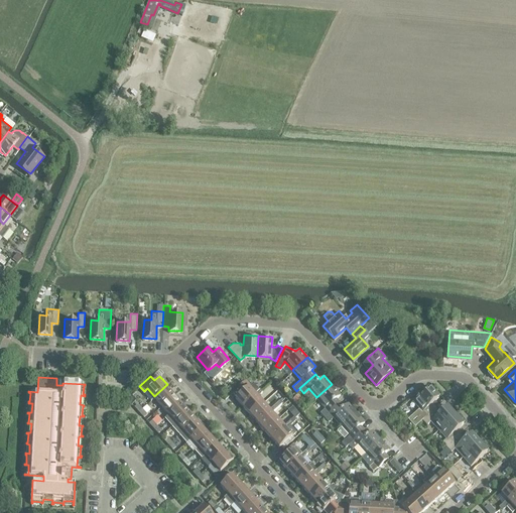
[(256,393),(254,391),(259,387),(253,380),(250,383),(246,379),(232,390),(236,395),(235,396),(242,405),(256,393)]
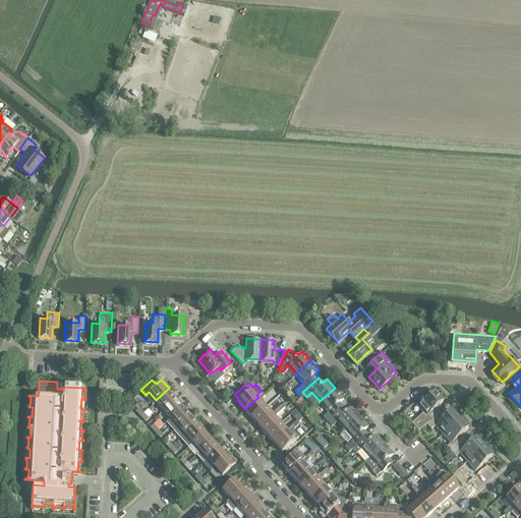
[(163,408),(176,396),(169,388),(156,400),(163,408)]
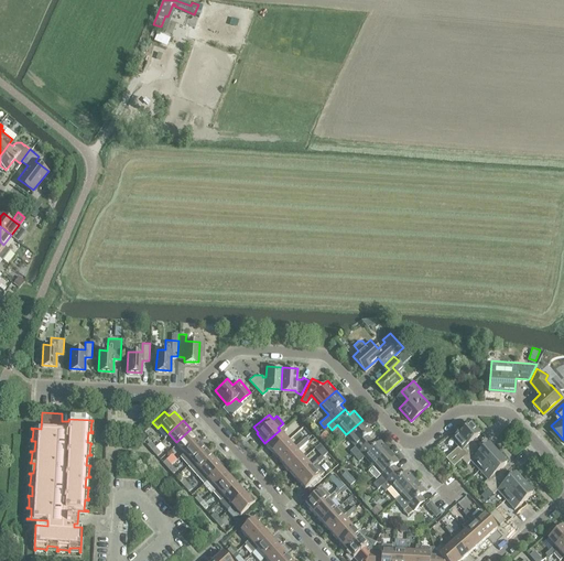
[(371,430),(362,420),(346,434),(355,444),(349,450),(354,454),(371,439),(367,434),(371,430)]
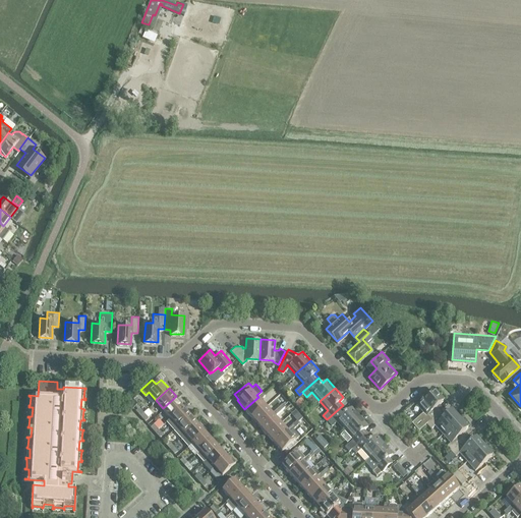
[(441,409),(437,405),(443,399),(435,390),(428,395),(426,394),(416,403),(425,413),(421,417),(426,422),(441,409)]
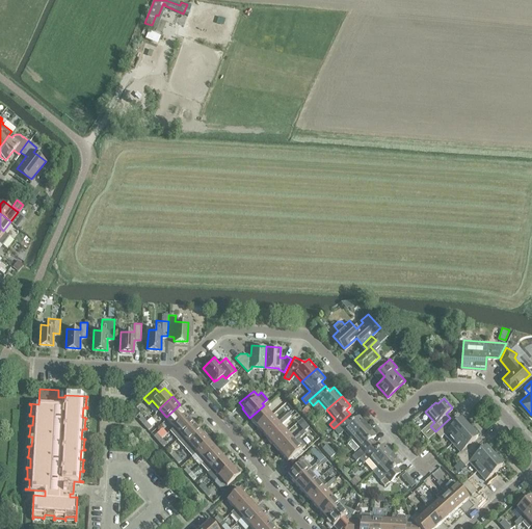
[(267,399),(262,403),(264,405),(249,418),(258,426),(271,414),(265,406),(270,402),(267,399)]
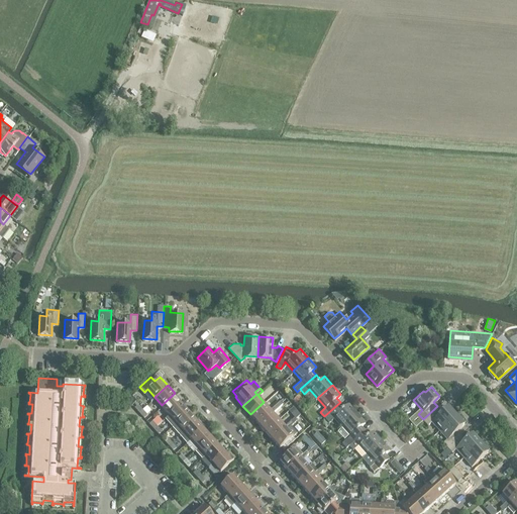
[(162,405),(169,413),(182,402),(175,393),(162,405)]
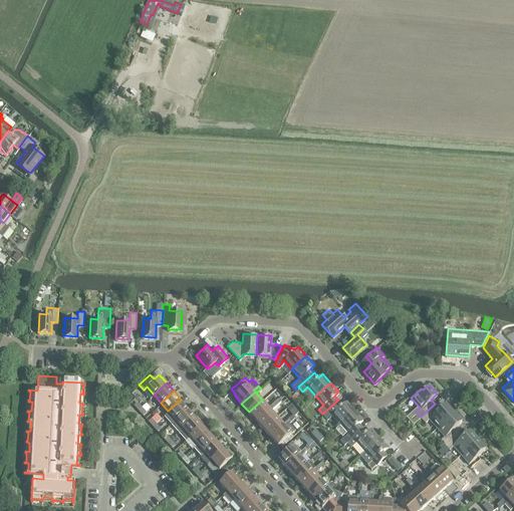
[(297,391),(291,396),(295,401),(301,396),(297,391)]
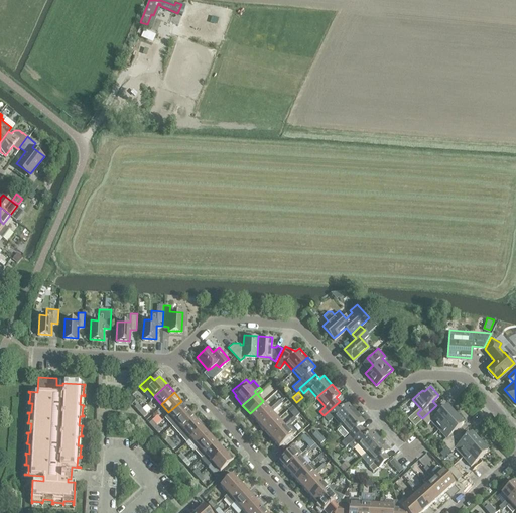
[(181,401),(168,412),(175,420),(188,409),(181,401)]
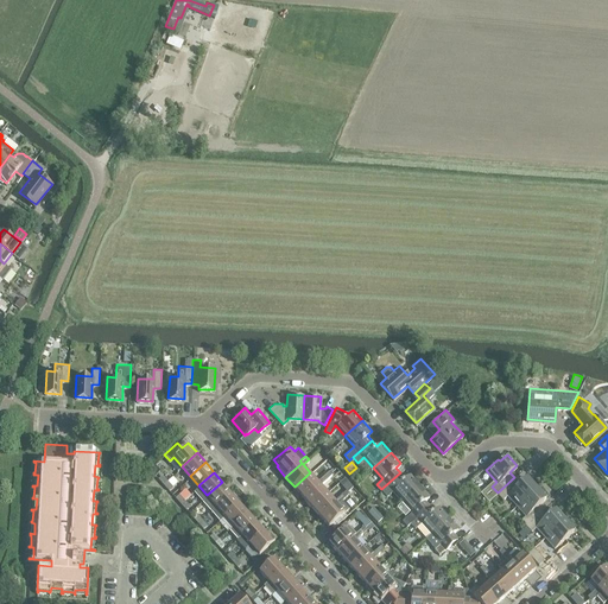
[(303,496),(318,482),(320,484),(325,478),(323,475),(317,481),(310,472),(295,487),(303,496)]
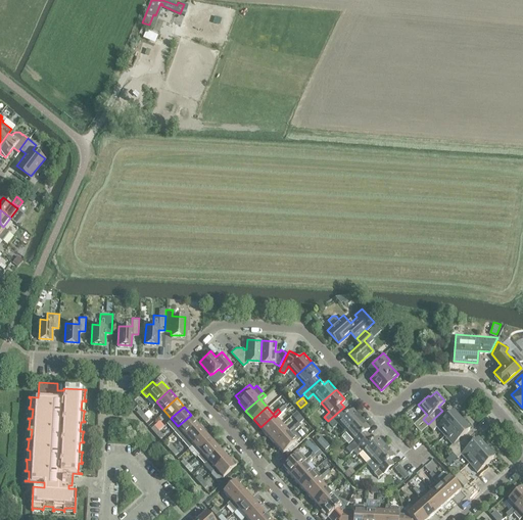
[(346,430),(361,417),(352,408),(348,412),(344,407),(328,421),(332,426),(338,421),(346,430)]
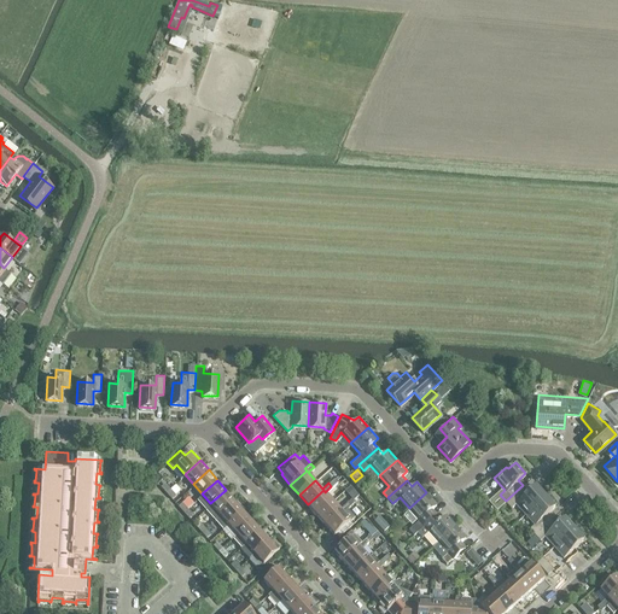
[(523,485),(506,501),(511,507),(516,502),(525,513),(544,495),(535,484),(528,491),(523,485)]
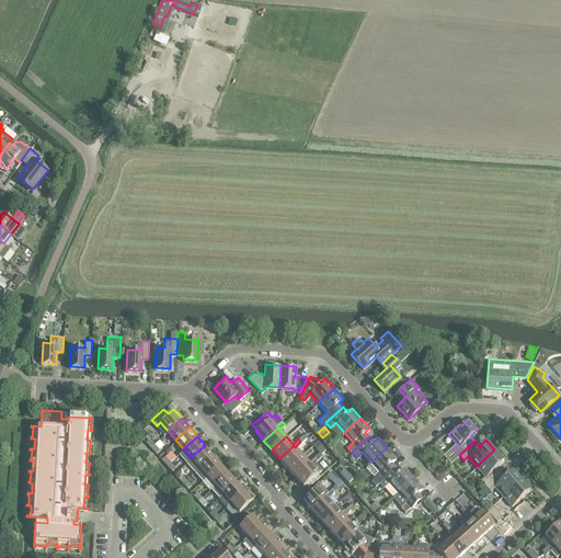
[(195,469),(213,454),(205,445),(191,457),(192,458),(187,462),(195,469)]
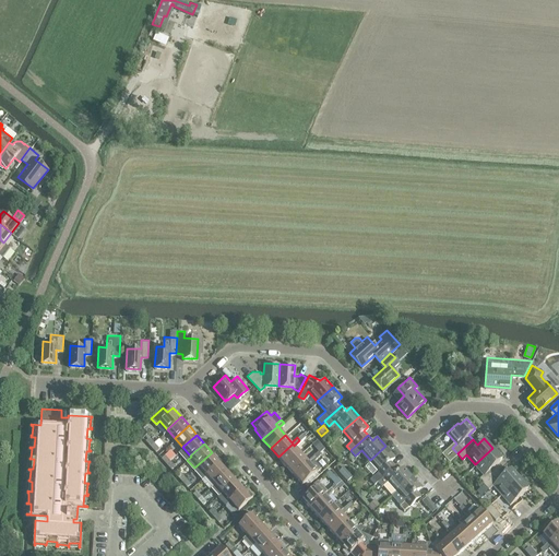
[(300,452),(294,446),(293,444),(278,457),(286,465),(300,452)]
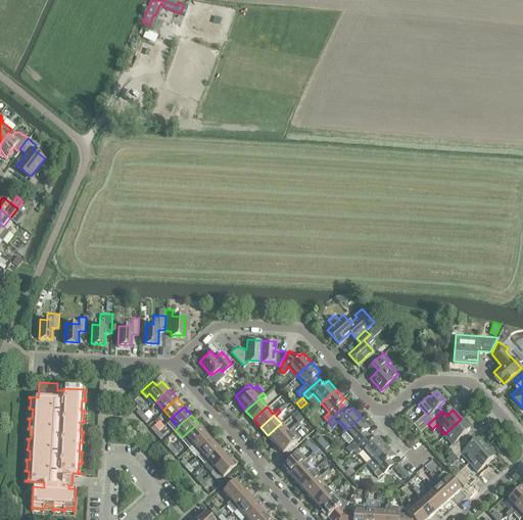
[(369,426),(361,417),(346,430),(354,439),(345,446),(350,452),(353,448),(369,434),(365,430),(369,426)]
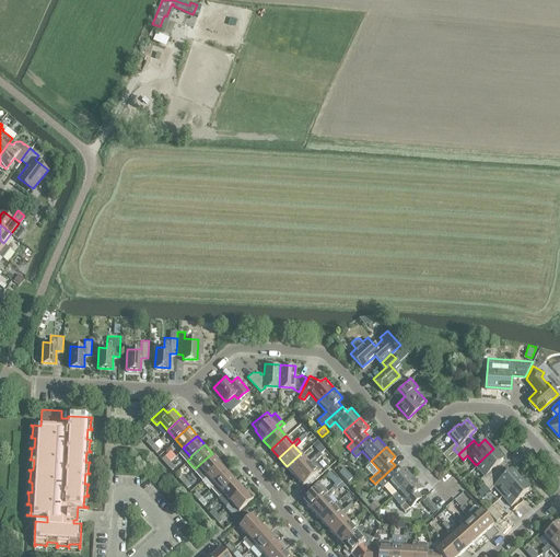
[(172,449),(165,453),(170,460),(176,455),(172,449)]
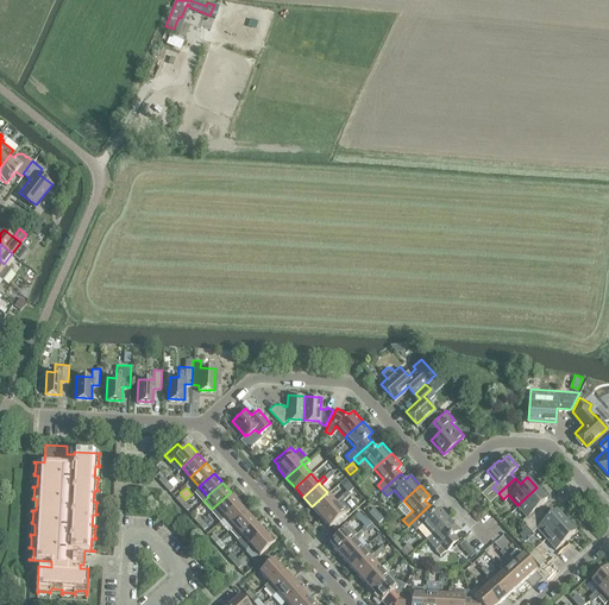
[(518,505),(526,515),(521,520),(527,525),(544,510),(539,505),(546,498),(537,487),(518,505)]
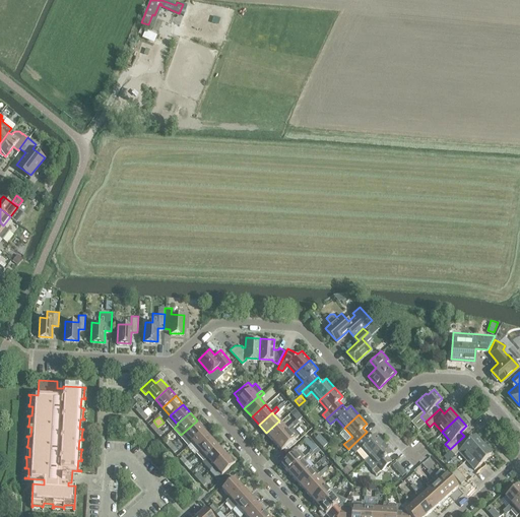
[(192,440),(205,429),(197,421),(181,435),(188,444),(192,440)]
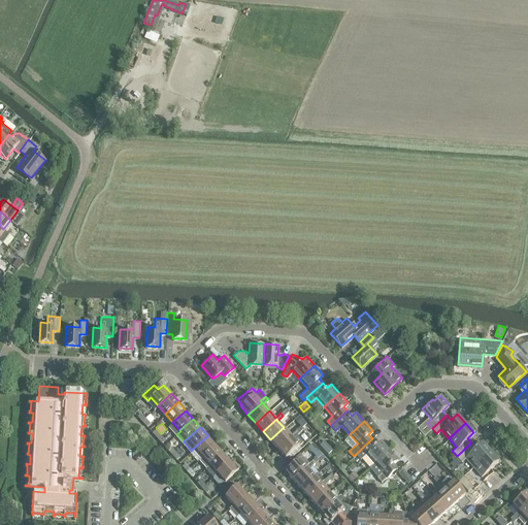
[(277,448),(291,435),(293,437),(297,433),(298,432),(295,429),(290,434),(284,427),(270,439),(277,448)]
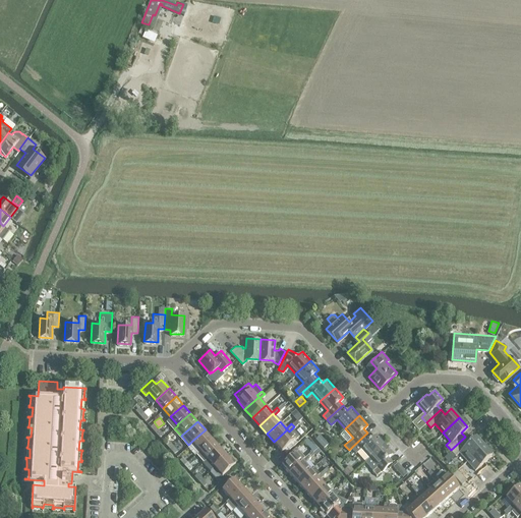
[(293,427),(289,432),(287,429),(274,442),(282,450),(286,446),(288,449),(297,441),(295,439),(299,435),(293,427)]
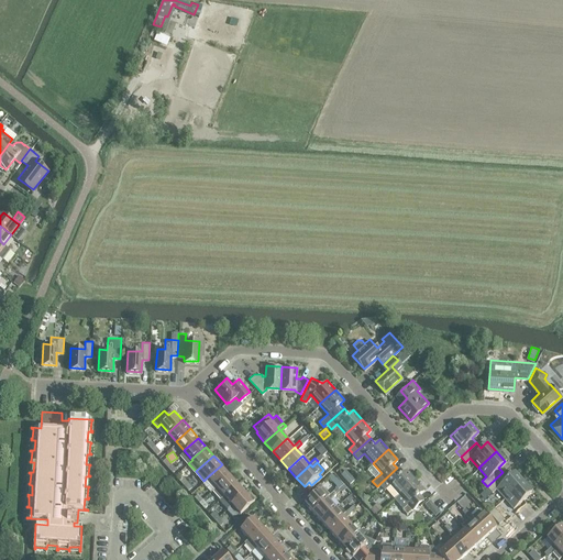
[(208,476),(216,485),(230,473),(222,464),(208,476)]
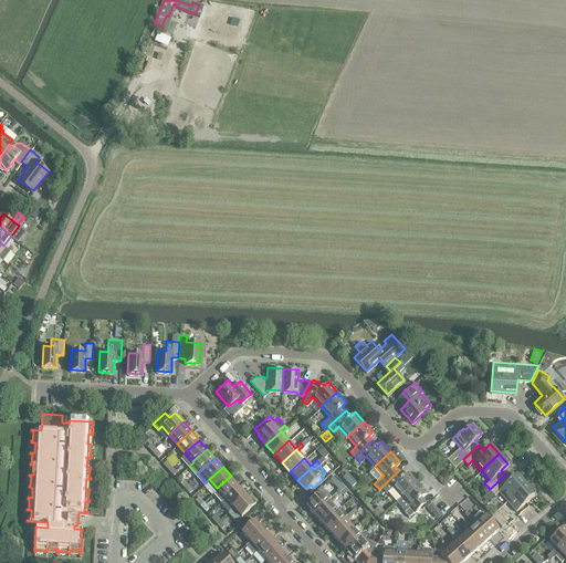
[(401,496),(417,481),(408,471),(404,476),(399,470),(383,486),(387,491),(392,486),(401,496)]
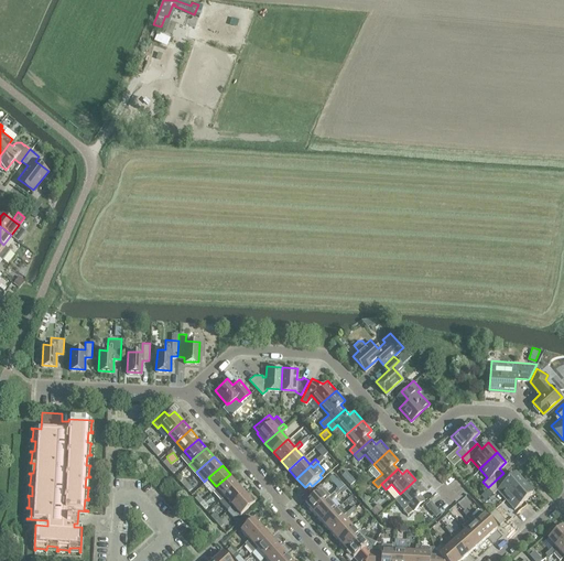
[(503,473),(488,487),(492,493),(497,488),(506,497),(523,482),(514,472),(508,478),(503,473)]
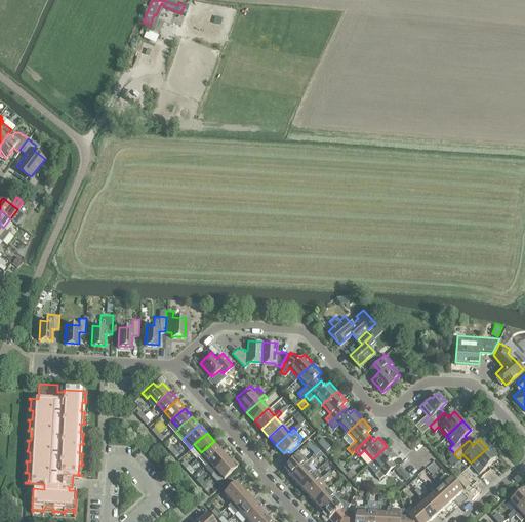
[(208,462),(221,449),(214,441),(201,452),(208,462)]
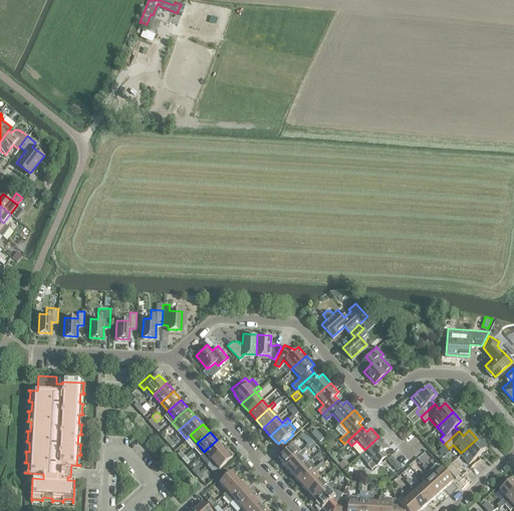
[(387,446),(378,437),(364,450),(359,454),(367,463),(371,468),(387,454),(382,450),(387,446)]
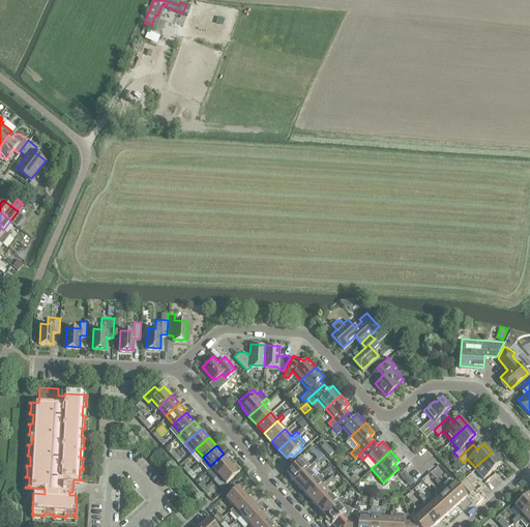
[(483,476),(500,462),(492,452),(475,467),(483,476)]
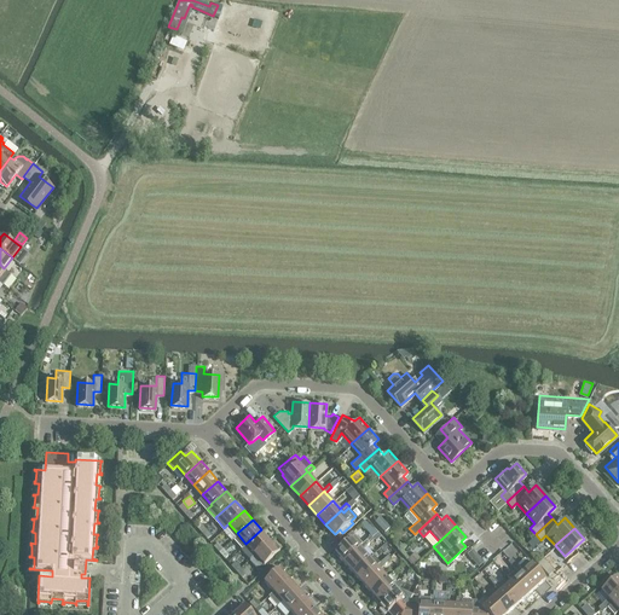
[(246,544),(255,553),(271,539),(261,529),(246,544)]
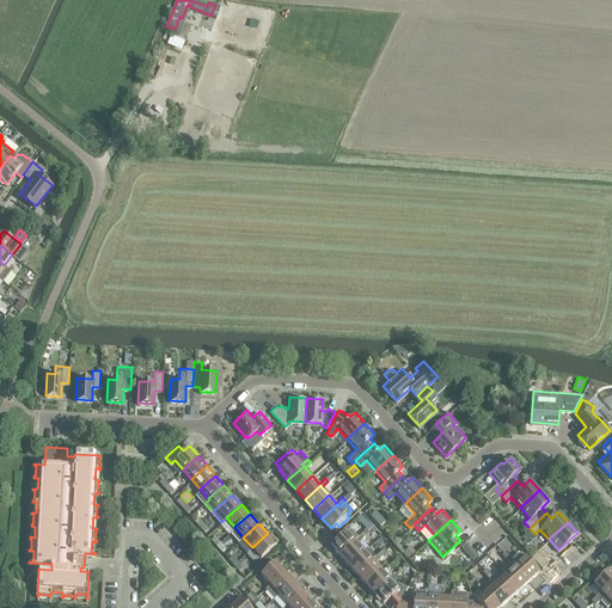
[(331,545),(340,554),(355,540),(356,542),(363,536),(360,533),(357,535),(350,527),(331,545)]
